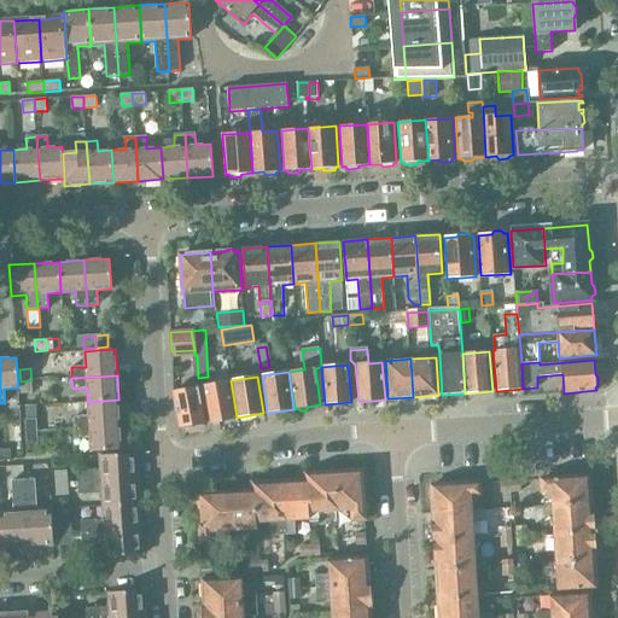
[(31,380),(21,382),(21,394),(50,391),(50,379),(31,380)]
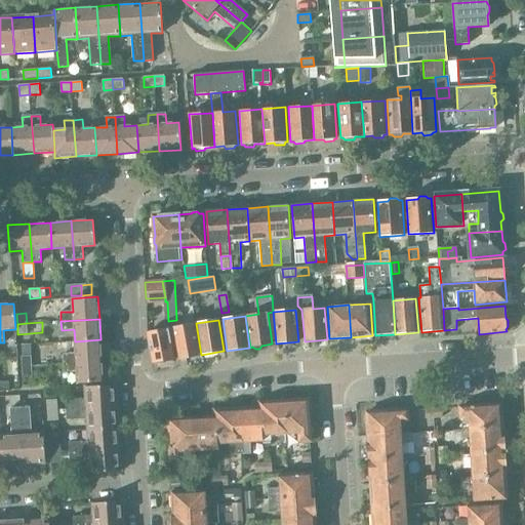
[(172,328),(178,359),(200,355),(194,324),(172,328)]
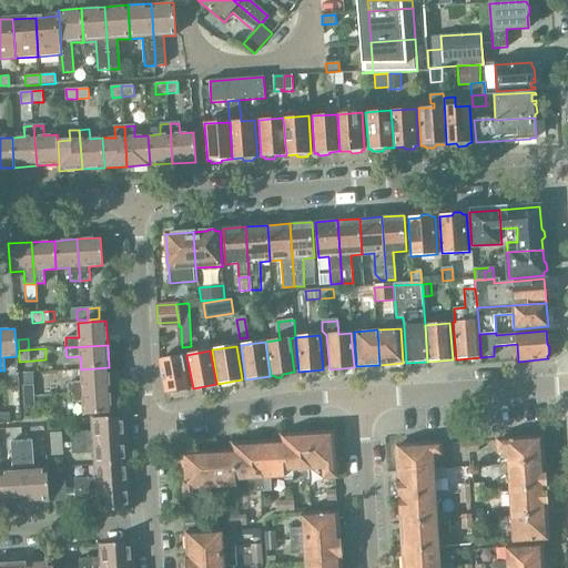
[(159,359),(165,394),(168,393),(171,395),(175,395),(178,392),(189,389),(183,355),(159,359)]
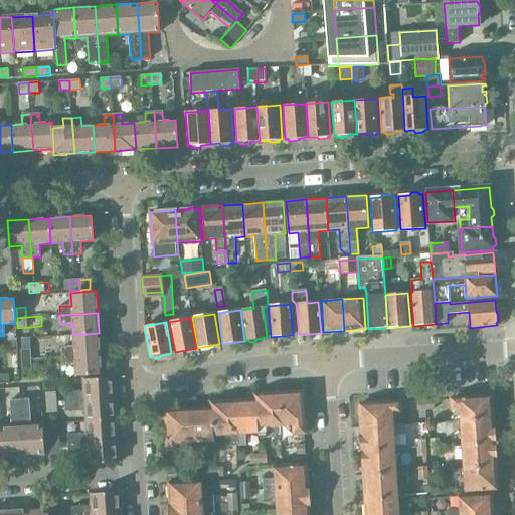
[(62,348),(62,356),(101,354),(99,333),(73,335),(74,347),(62,348)]
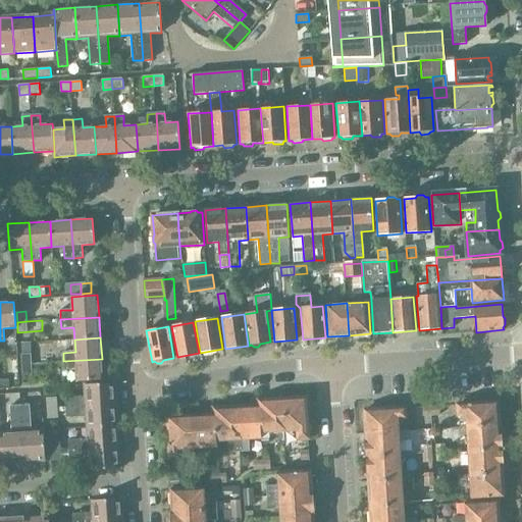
[(21,356),(21,364),(31,363),(31,355),(21,356)]
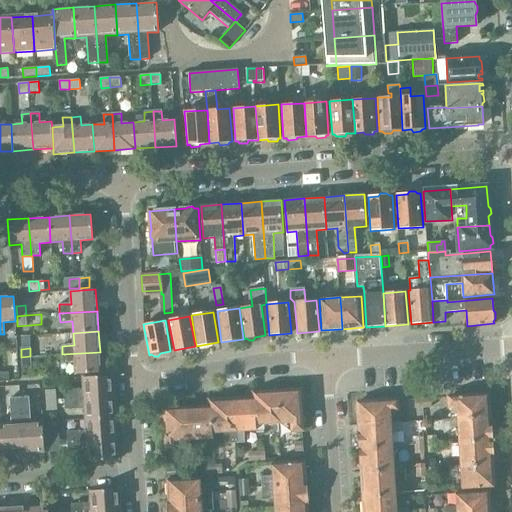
[(100,352),(62,354),(63,363),(75,362),(76,374),(101,373),(100,352)]
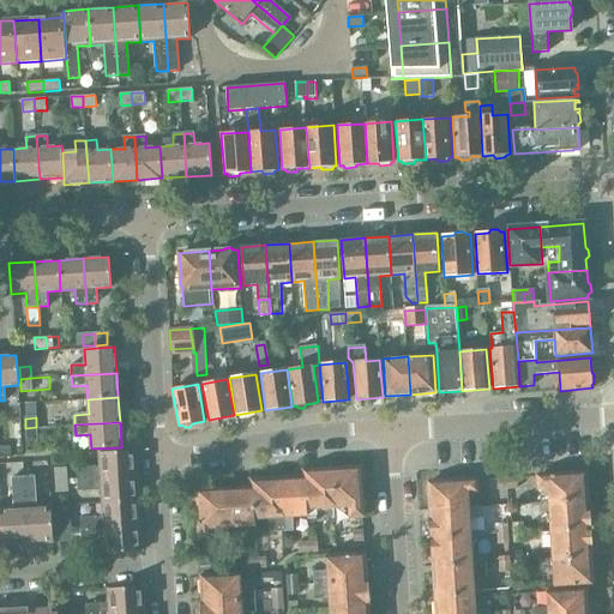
[(36,427),(25,428),(26,441),(37,440),(36,427)]
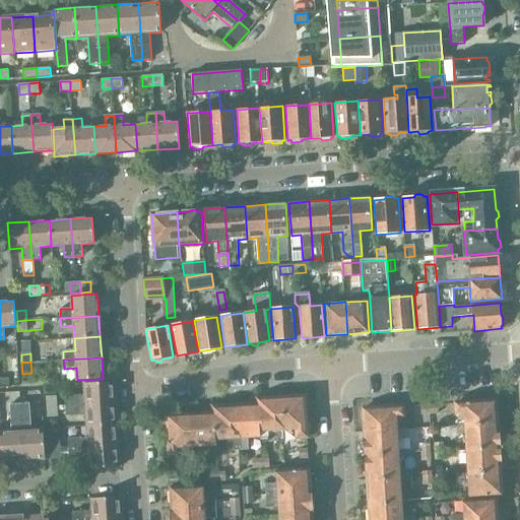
[(8,377),(0,376),(0,387),(9,387),(8,377)]
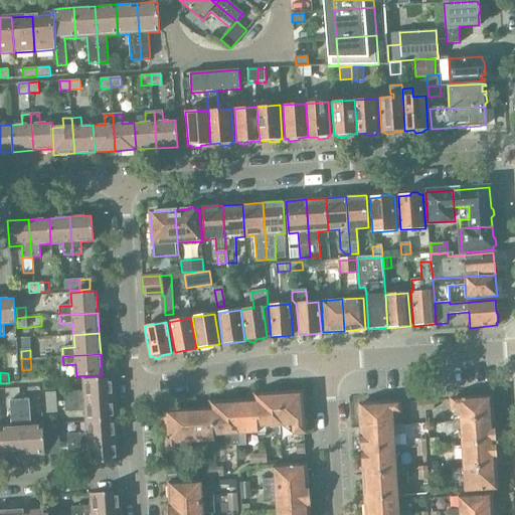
[(64,402),(115,399),(113,378),(82,380),(83,391),(64,393),(64,402)]
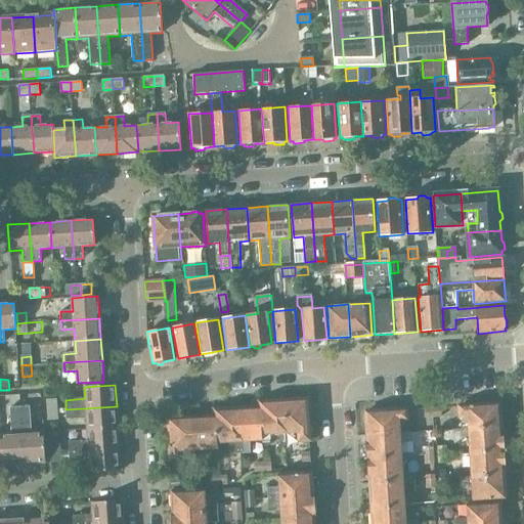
[(47,400),(47,410),(58,410),(57,399),(47,400)]
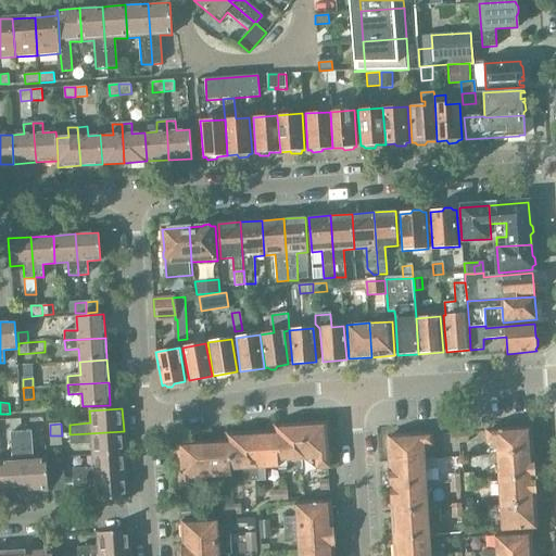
[(326,424),(302,425),(304,459),(317,458),(317,468),(328,467),(326,424)]
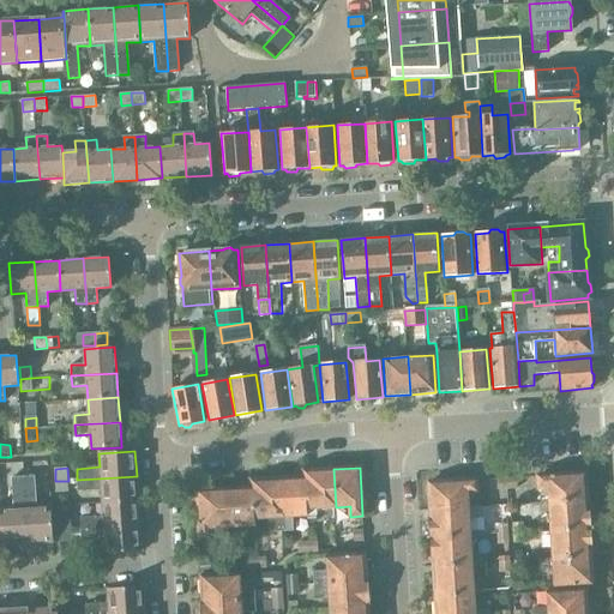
[(304,471),(304,477),(305,477),(306,509),(307,509),(336,507),(333,469),(304,471)]
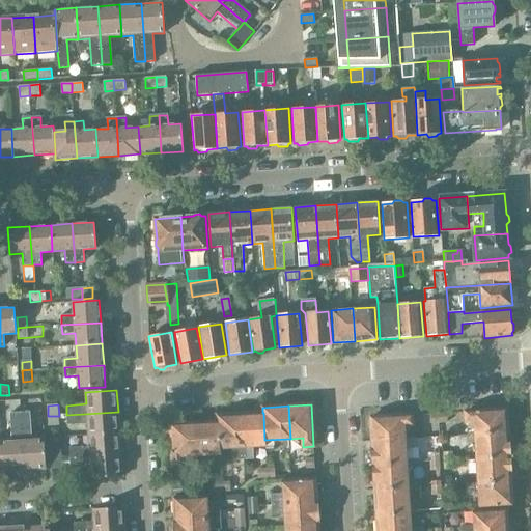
[(474,422),(475,436),(507,434),(506,409),(465,412),(466,423),(474,422)]
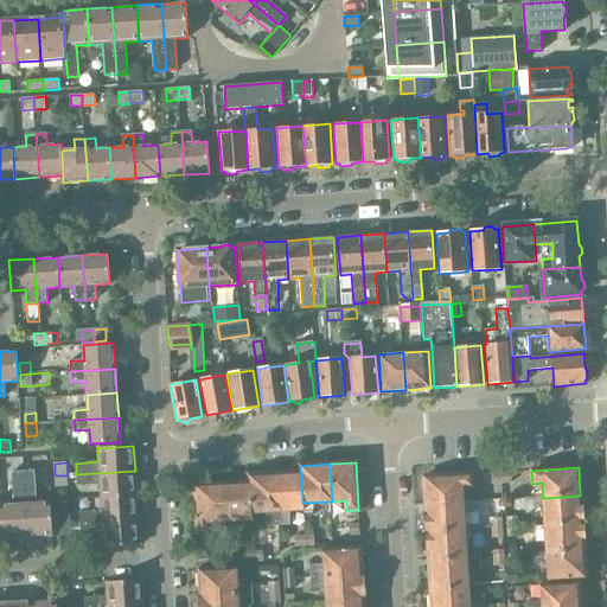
[(34,471),(24,472),(27,537),(52,536),(50,500),(37,502),(34,471)]
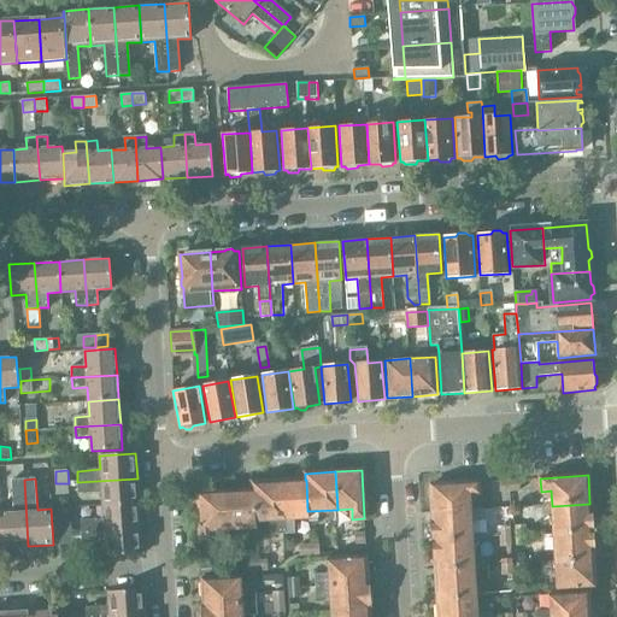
[(103,506),(139,504),(137,479),(77,482),(78,494),(101,492),(103,506)]
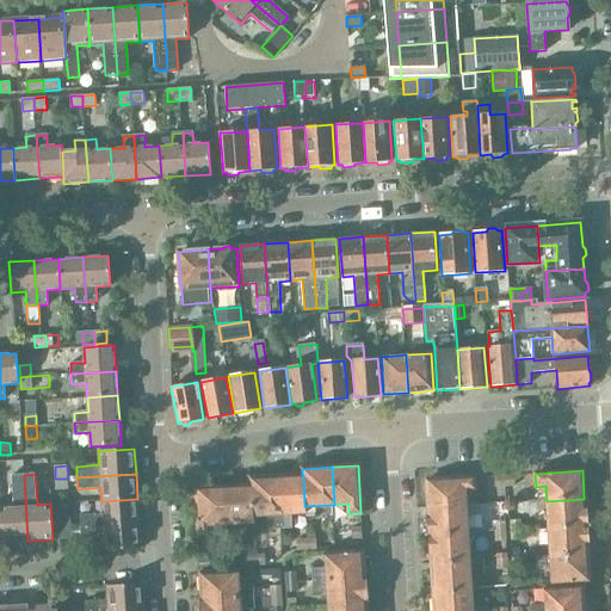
[(13,506),(1,507),(2,543),(28,541),(24,475),(12,475),(13,506)]
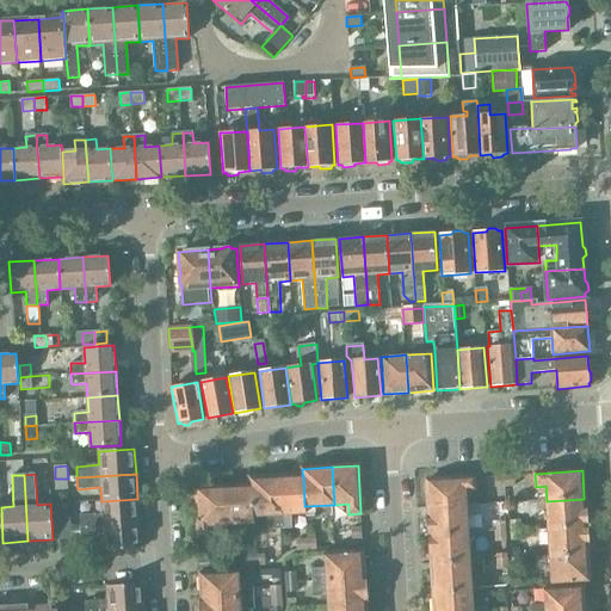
[(302,475),(277,477),(279,529),(292,529),(291,514),(306,513),(306,506),(304,506),(303,475),(302,475)]
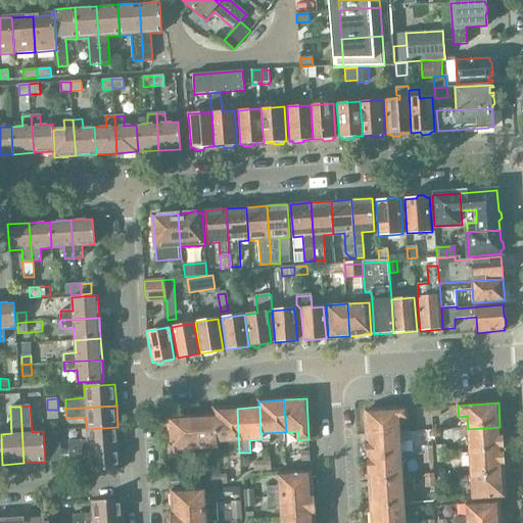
[(449,407),(432,408),(432,417),(449,416),(449,407)]
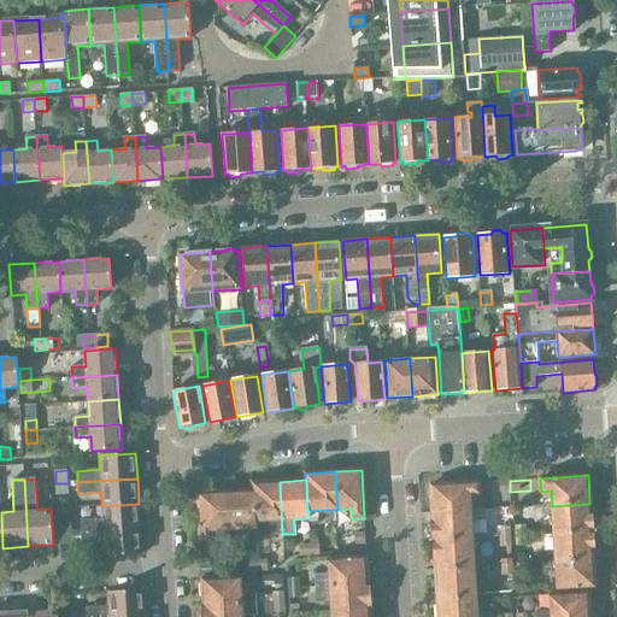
[(510,492),(510,481),(489,482),(491,493),(510,492)]
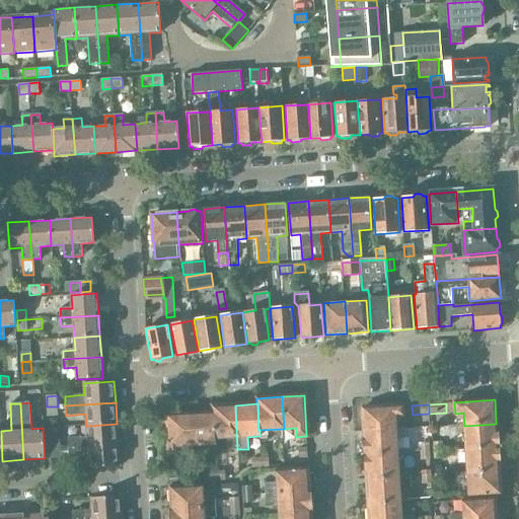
[(212,406),(213,413),(215,439),(227,438),(227,450),(237,449),(235,405),(212,406)]
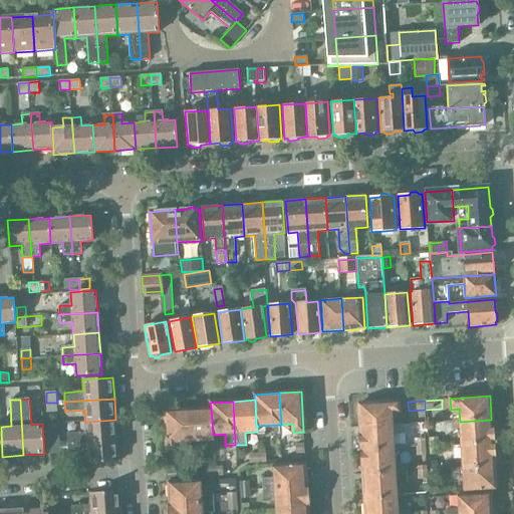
[(358,404),(360,428),(392,426),(392,412),(400,412),(399,402),(358,404)]
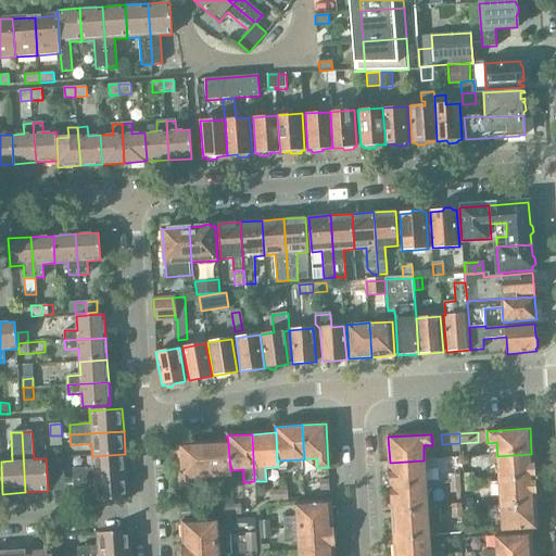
[(62,436),(50,436),(51,445),(62,444),(62,436)]
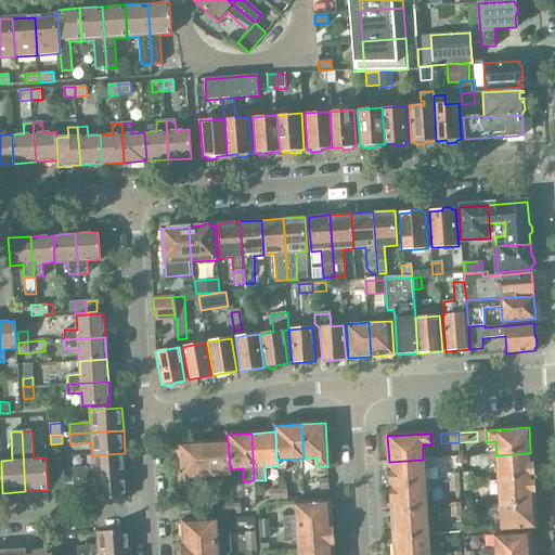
[(228,441),(202,442),(203,477),(231,475),(230,469),(228,441)]
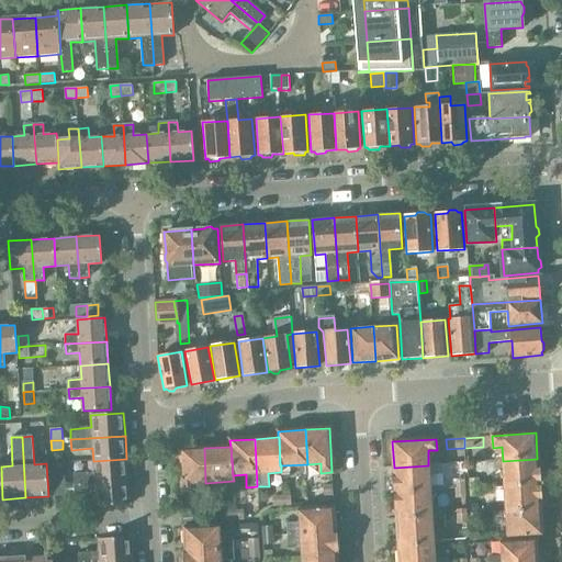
[(205,483),(204,448),(180,449),(182,493),(193,493),(193,483),(205,483)]
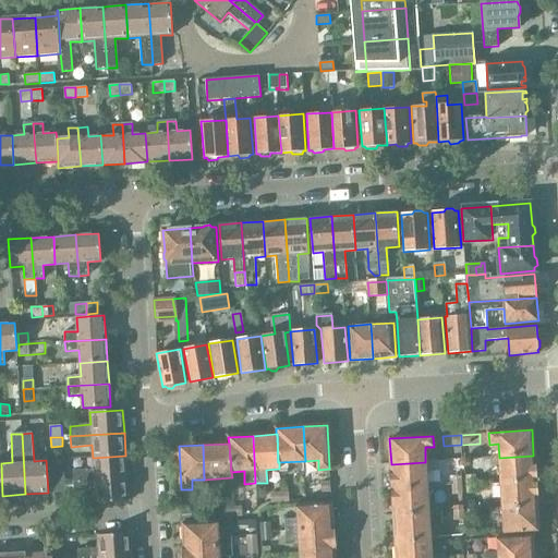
[(72,471),(73,482),(128,477),(125,456),(93,458),(94,470),(72,471)]
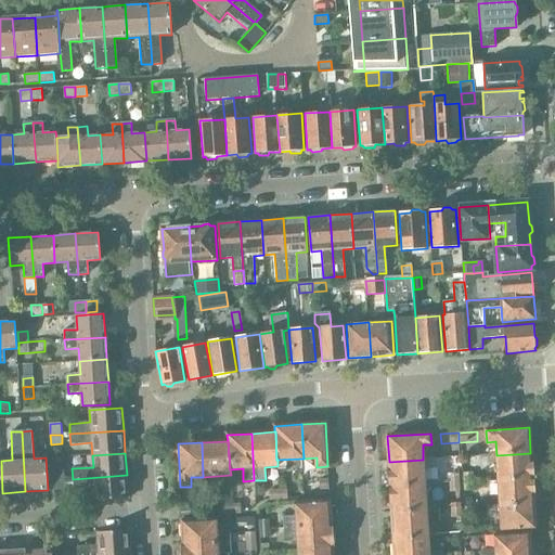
[(497,455),(498,480),(534,478),(533,460),(531,460),(530,453),(497,455)]
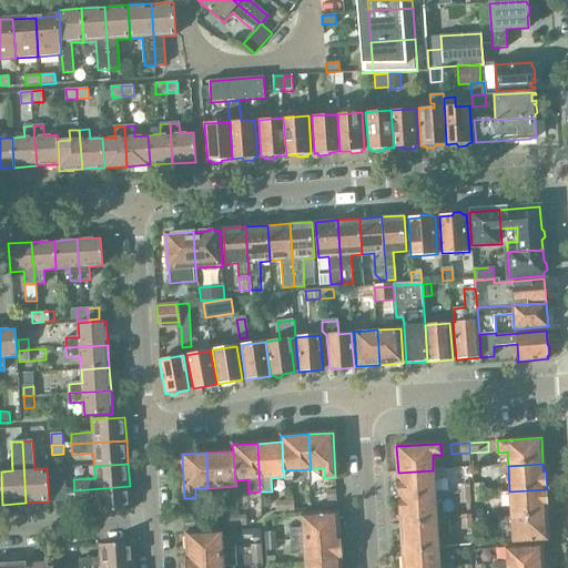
[(396,480),(397,498),(435,496),(433,470),(398,473),(398,480),(396,480)]
